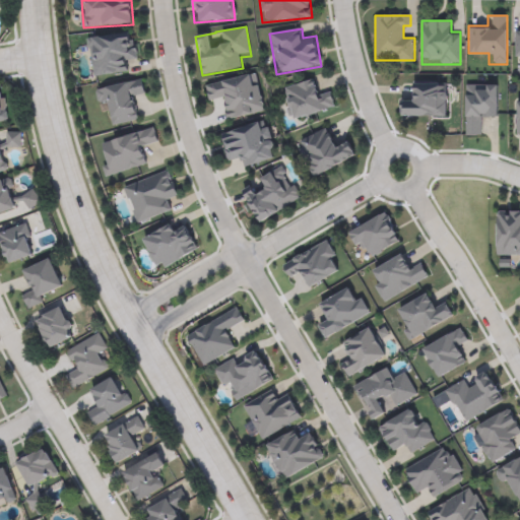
[(87,38),(134,31),(137,59),(128,61),(129,72),(92,77),(87,38)]
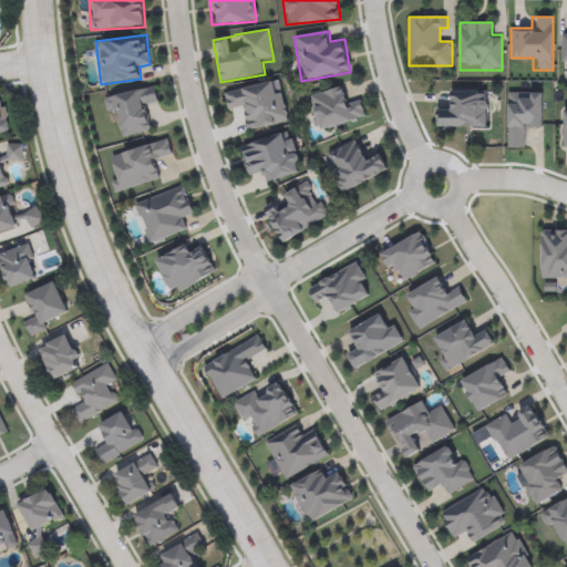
[(229,114),(224,92),(279,80),(289,122),(246,131),(241,112),(229,114)]
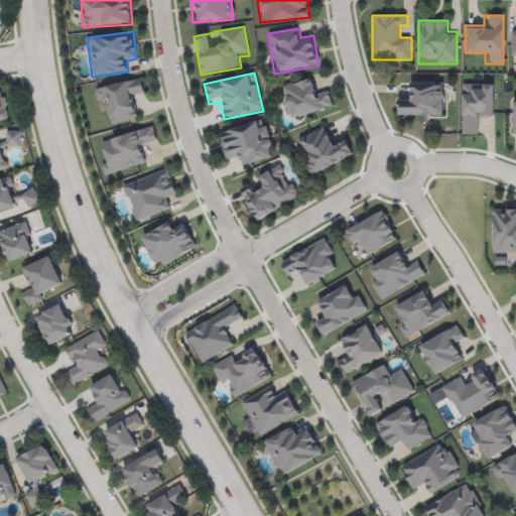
[(334,108),(289,120),(280,88),(313,78),(318,95),(329,92),(334,108)]
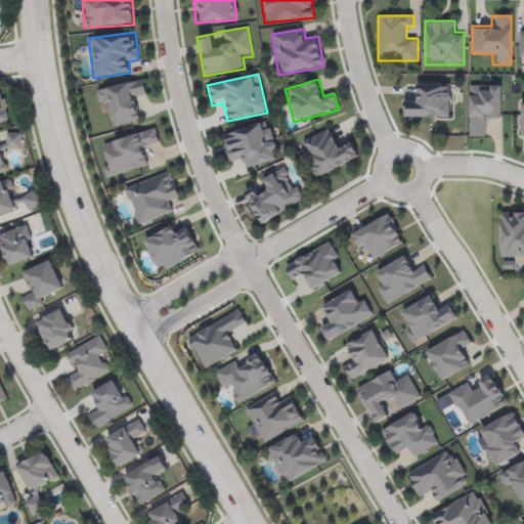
[(141,122),(114,126),(110,102),(99,104),(97,89),(144,81),(147,99),(138,100),(141,122)]
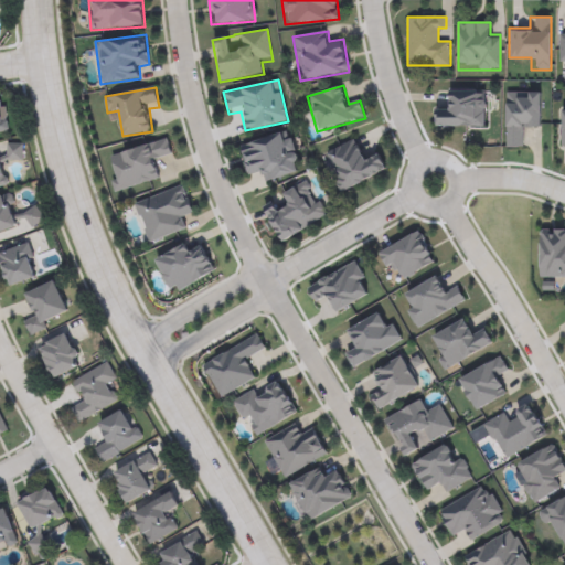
[(486,127),(436,127),(436,110),(446,110),(446,91),(486,91),(486,127)]
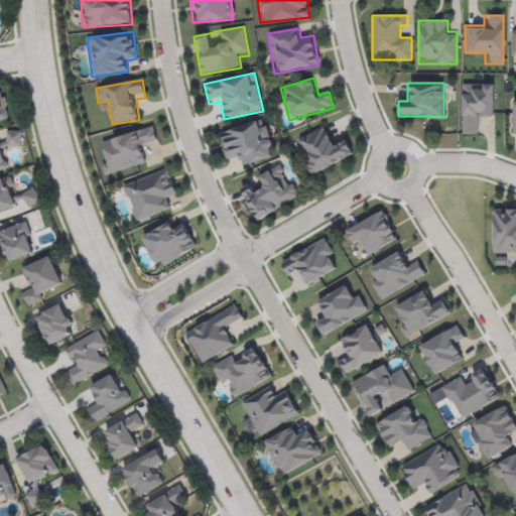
[(264,120),(274,157),(240,167),(237,158),(227,161),(219,132),(264,120)]
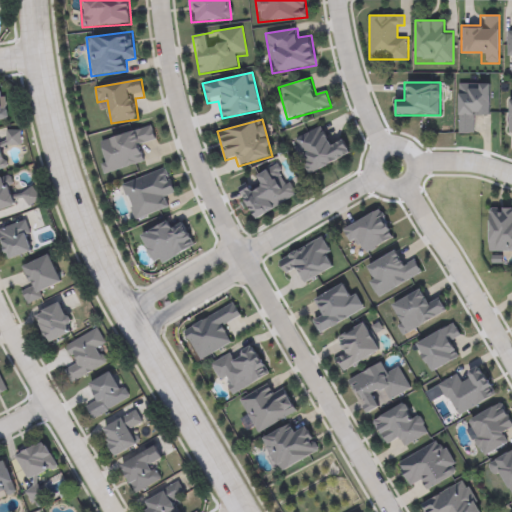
[(144,163),(107,174),(97,141),(151,125),(157,143),(139,148),(144,163)]
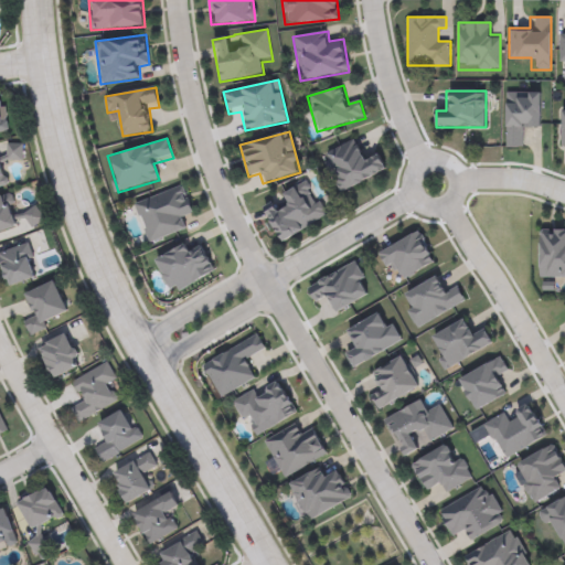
[(386,171),(341,192),(323,153),(358,138),(366,158),(379,152),(386,171)]
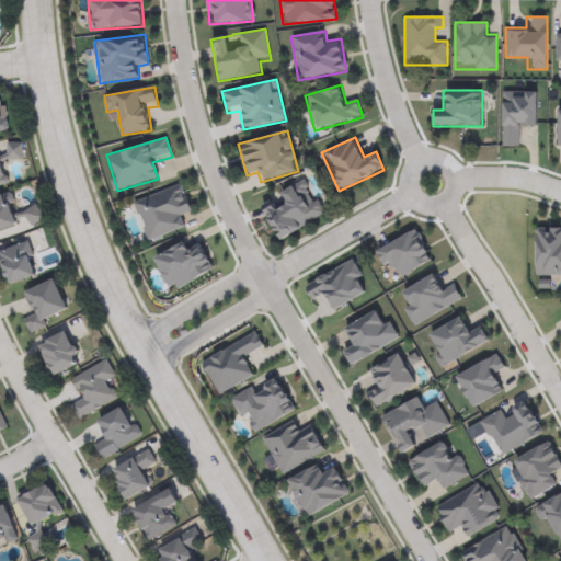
[(327,215),(279,240),(261,205),(271,201),(275,208),(286,203),(279,192),(307,178),(327,215)]
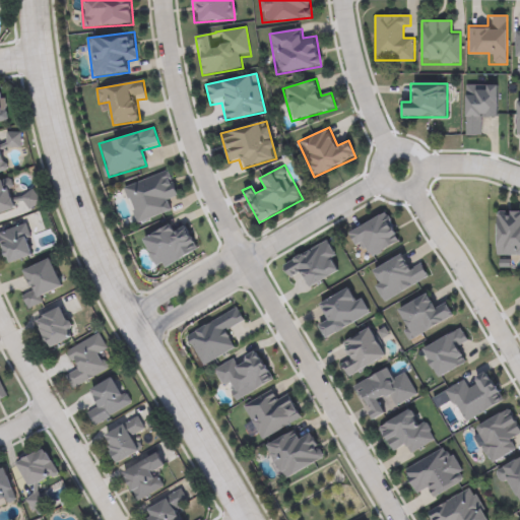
[(170,200),(173,212),(136,224),(123,186),(170,171),(179,197),(170,200)]
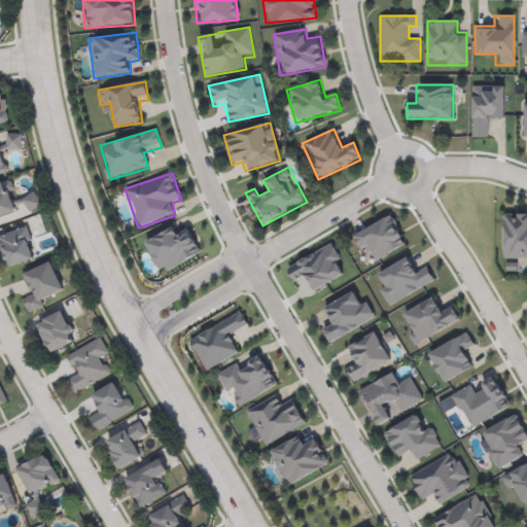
[(0,182),(9,180),(15,200),(38,194),(41,206),(0,216),(0,182)]
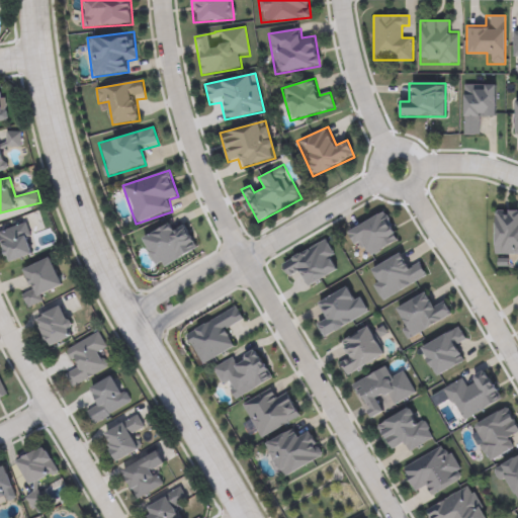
[(517,254),(494,254),(495,210),(517,210),(517,254)]
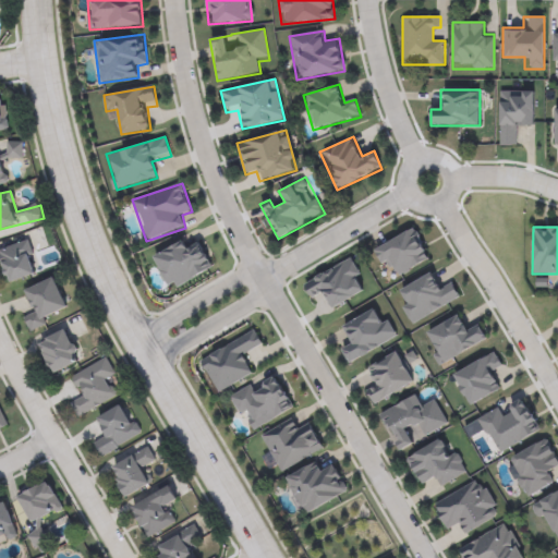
[(396,266),(385,270),(374,249),(415,228),(431,259),(400,276),(396,266)]
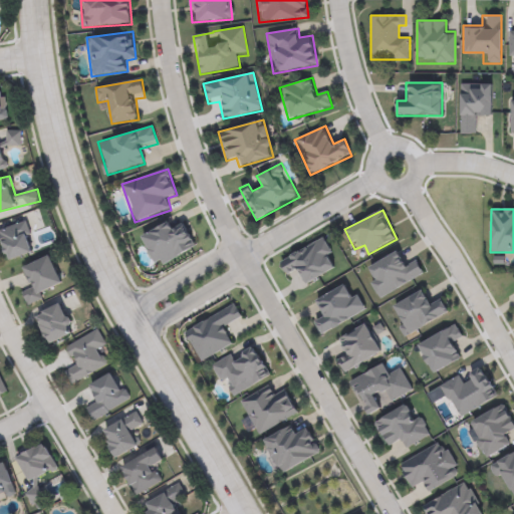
[(0,239),(0,229),(26,221),(36,252),(7,261),(0,239)]
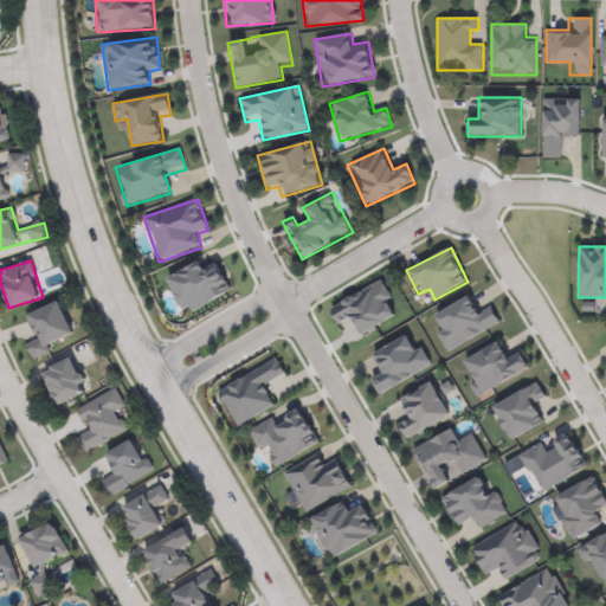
[(438,313),(470,296),(478,315),(491,308),(500,326),(446,352),(436,330),(444,326),(438,313)]
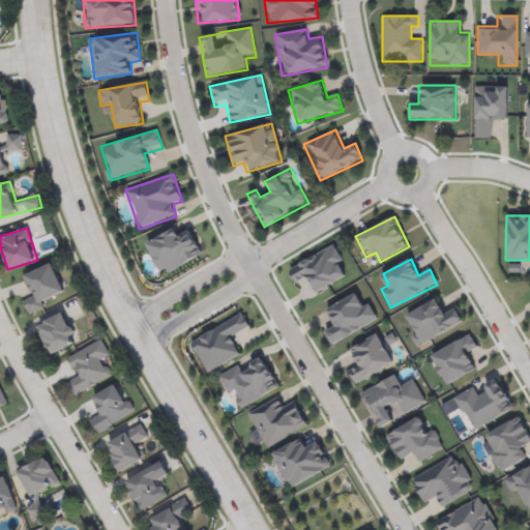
[(23,275),(53,264),(65,298),(27,313),(22,299),(30,296),(23,275)]
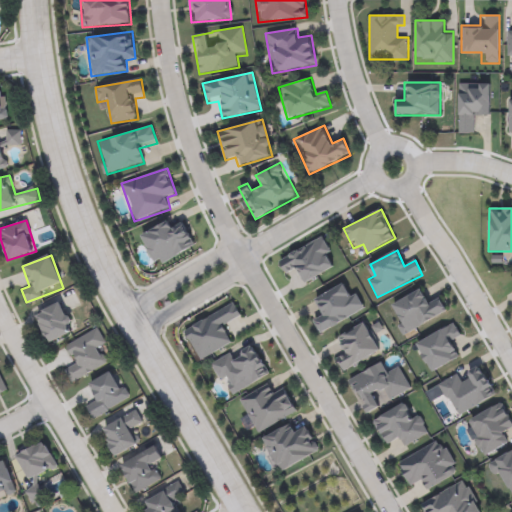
[(364,310),(320,333),(311,317),(320,312),(313,299),(349,281),(364,310)]
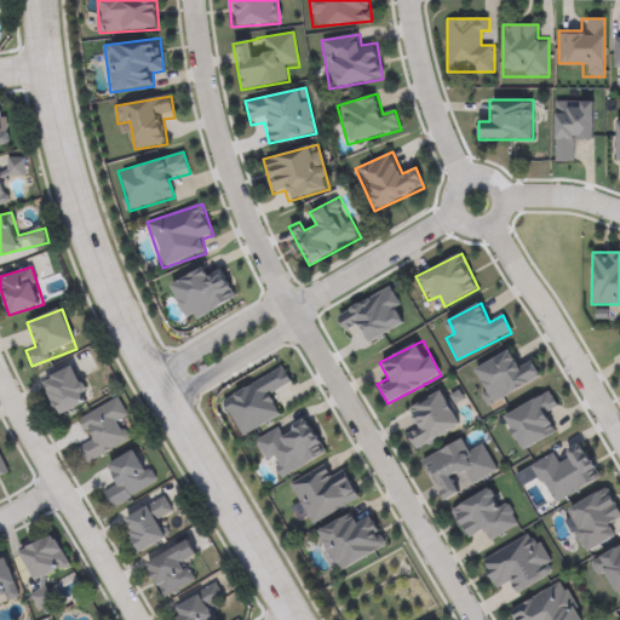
[(541,382),(486,403),(471,367),(512,351),(518,368),(533,362),(541,382)]
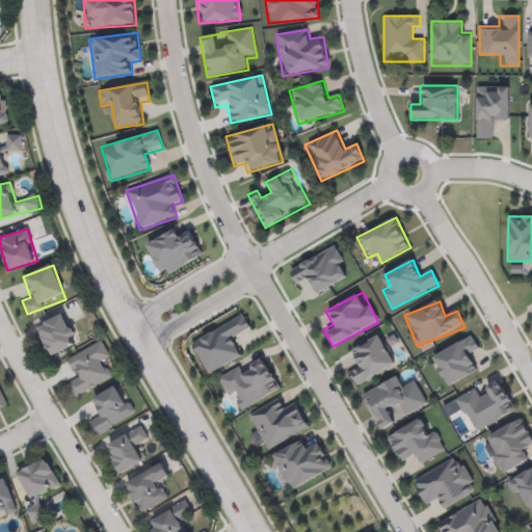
[(50,357),(36,326),(64,314),(78,345),(50,357)]
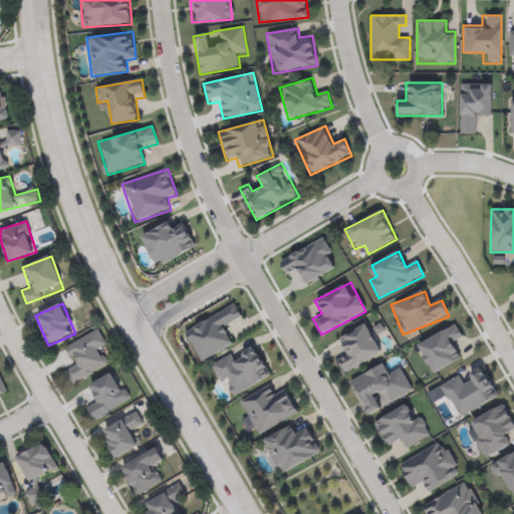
[(226,328),(235,345),(200,361),(184,330),(237,304),(244,319),(226,328)]
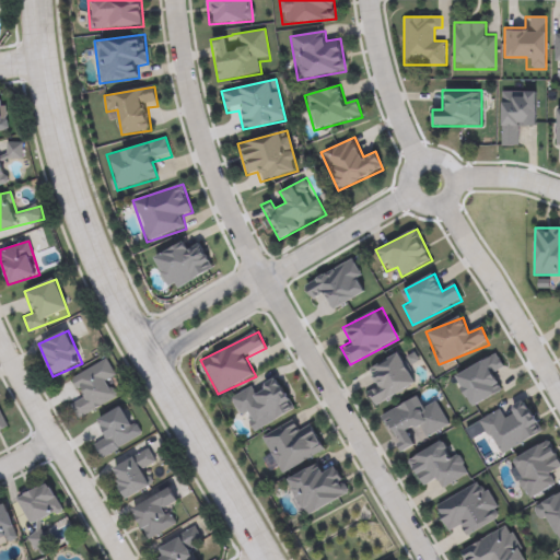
[(416,385),(374,406),(369,394),(378,389),(368,369),(400,352),(416,385)]
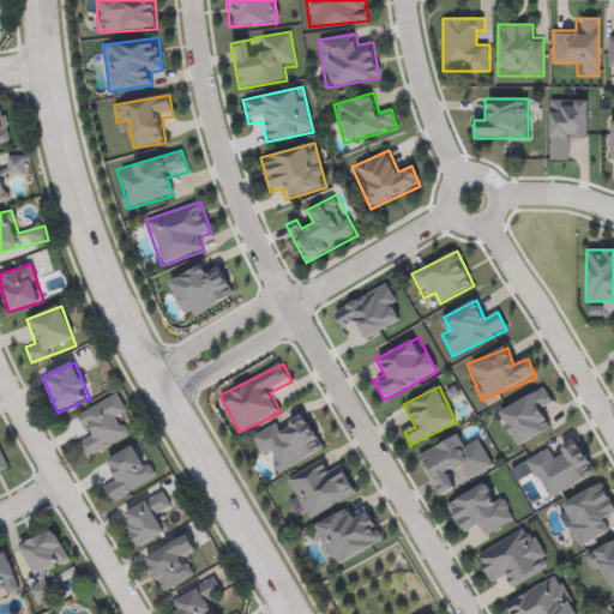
[(77,416),(118,393),(128,413),(119,419),(128,437),(85,461),(76,445),(89,438),(77,416)]
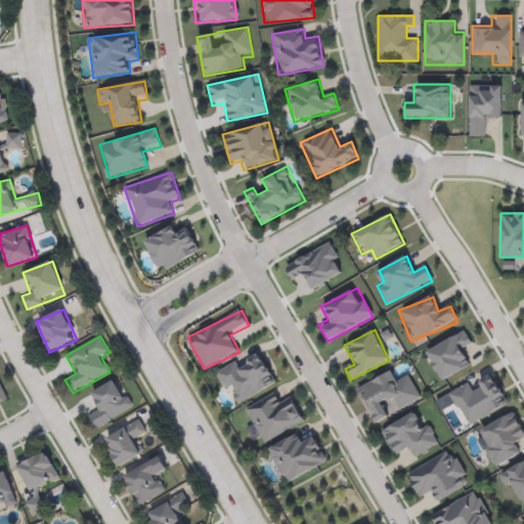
[(216,372),(237,360),(239,365),(261,355),(275,385),(233,406),(216,372)]
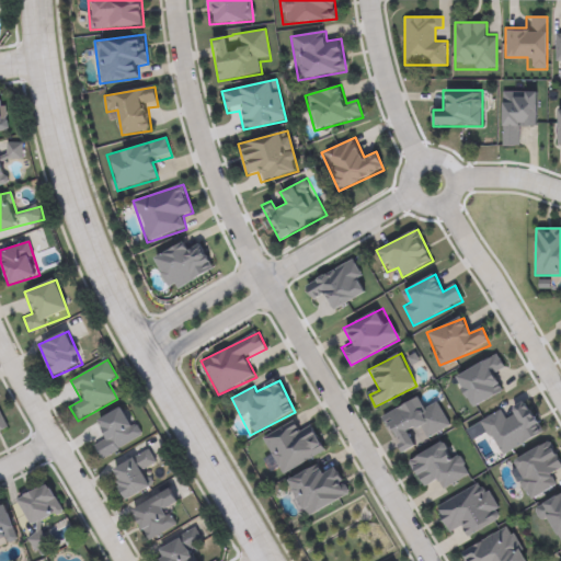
[(380,416),(420,396),(424,405),(436,399),(450,426),(427,438),(423,428),(409,436),(415,447),(401,455),(380,416)]
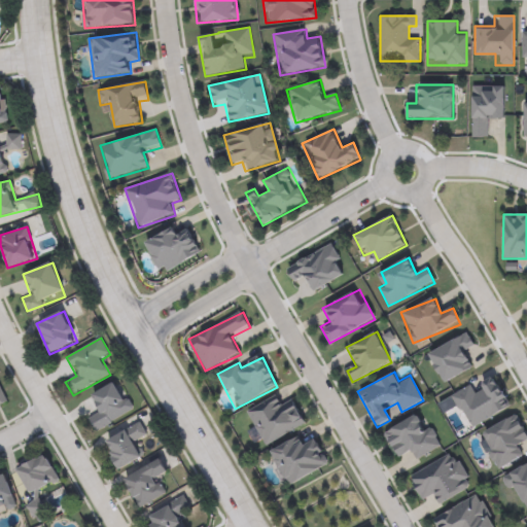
[(0,378),(10,401),(0,406),(0,378)]
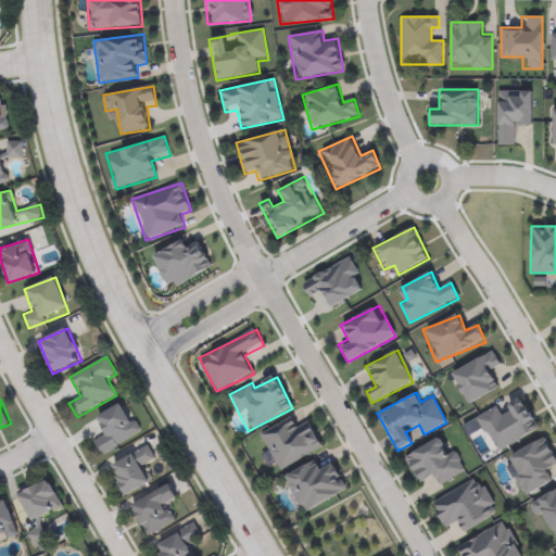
[(100,455),(92,439),(101,434),(93,418),(125,402),(141,433),(100,455)]
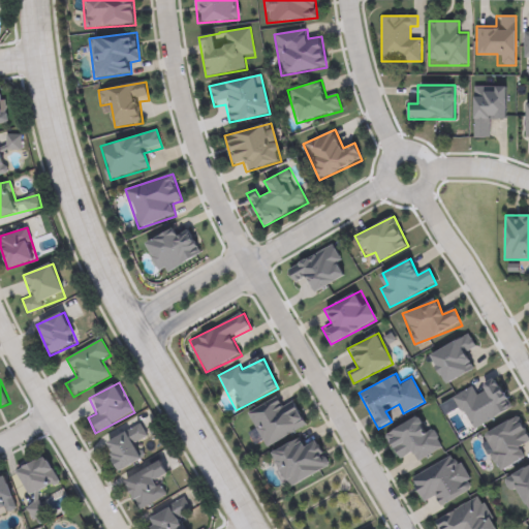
[(268,448),(246,413),(277,395),(283,404),(292,399),(307,425),(268,448)]
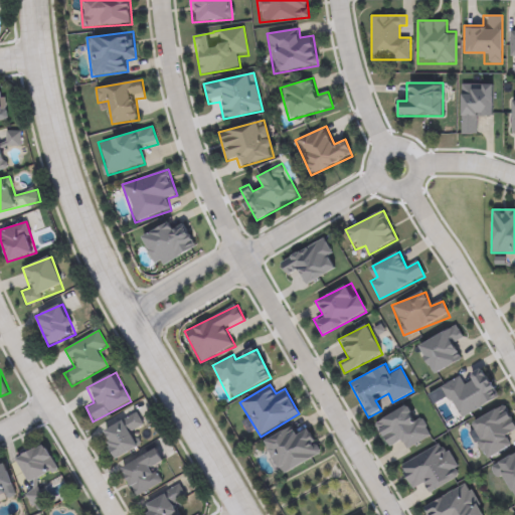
[(375,423),(406,404),(411,413),(416,410),(431,436),(404,452),(399,444),(390,450),(375,423)]
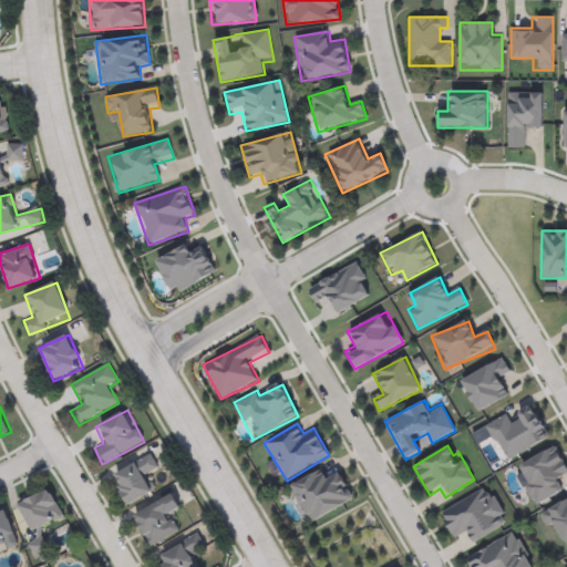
[(534,507),(514,467),(556,446),(564,462),(566,461),(566,463),(566,474),(558,478),(565,492),(534,507)]
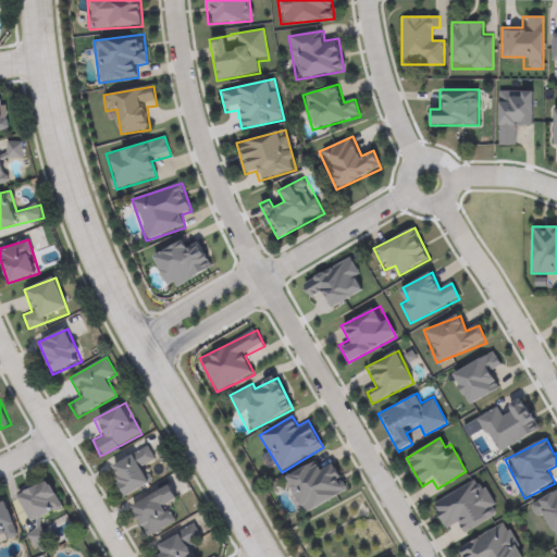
[(125,497),(109,468),(147,446),(153,458),(145,462),(155,481),(125,497)]
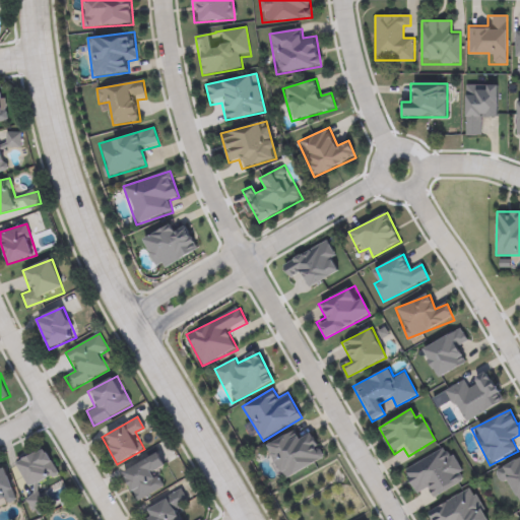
[(285,480),(266,446),(296,429),(301,439),(311,433),(325,458),(285,480)]
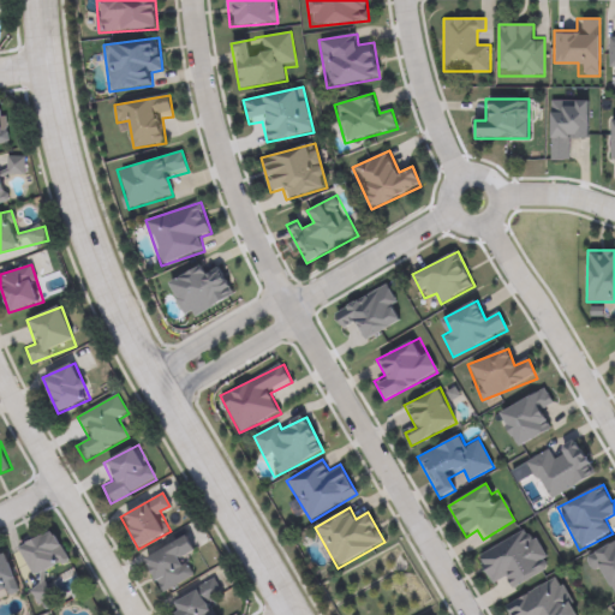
[(493,586),(477,555),(531,527),(551,567),(509,589),(505,579),(493,586)]
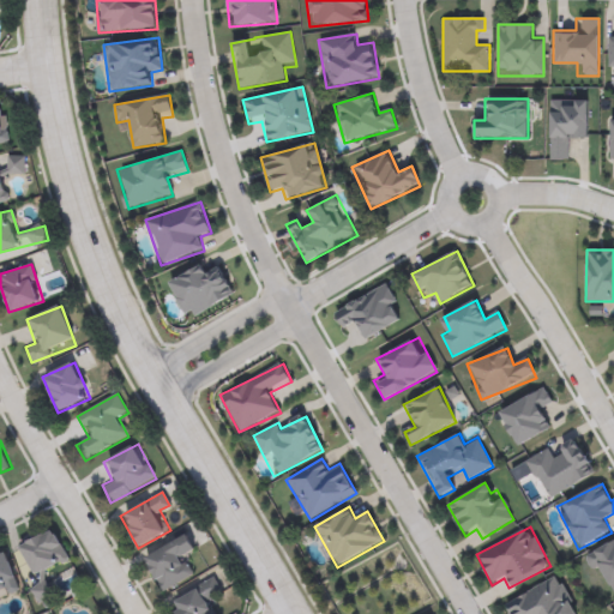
[(19,546),(54,529),(70,560),(35,578),(19,546)]
